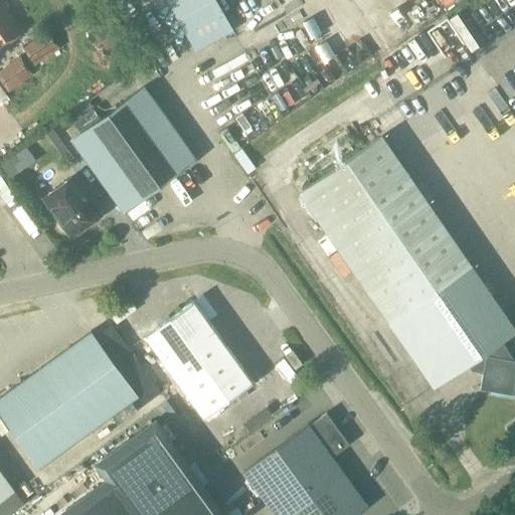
[(153,0),(159,10),(169,4),(196,52),(233,31),(215,0),(153,0)]
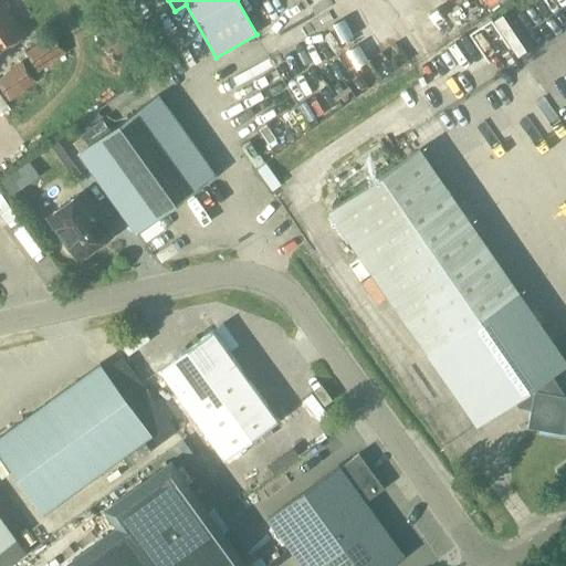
[(0,52),(24,35),(0,1),(0,52)]
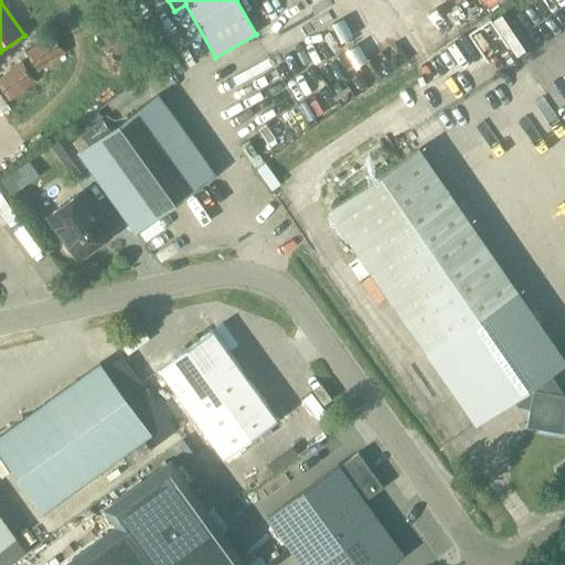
[(302,19),(309,33),(333,21),(327,7),(302,19)]
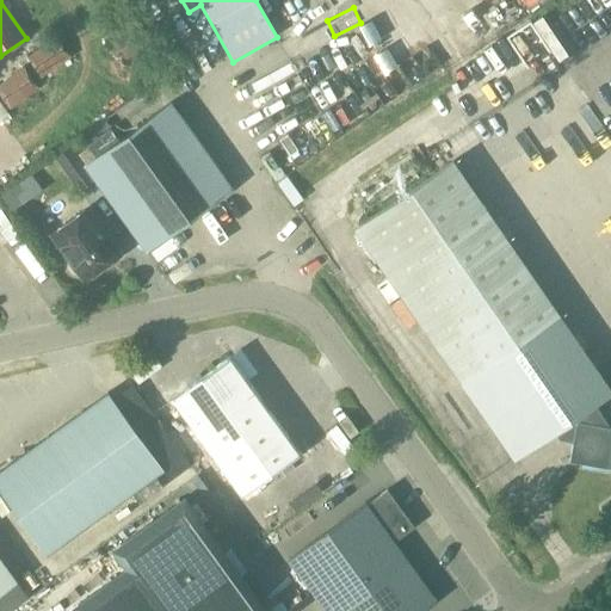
[(125,61),(152,45),(131,11),(105,26),(125,61)]
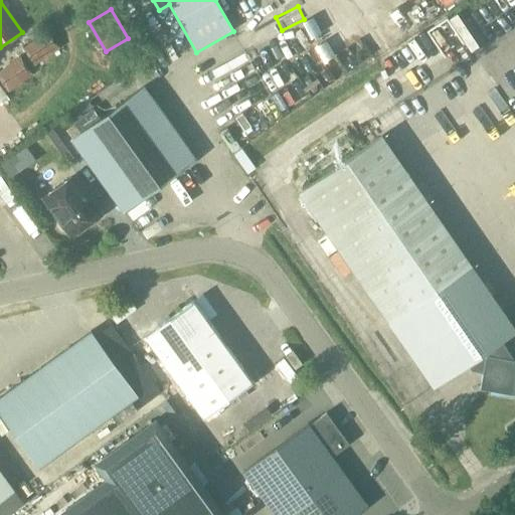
[(50,31),(23,49),(34,66),(61,48),(50,31)]
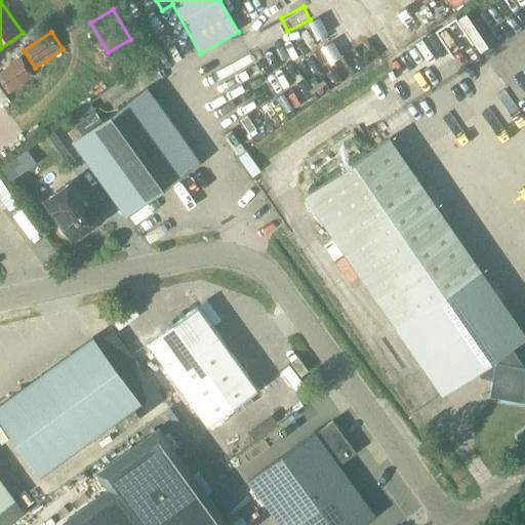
[(2,74),(12,88),(30,76),(21,62),(2,74)]
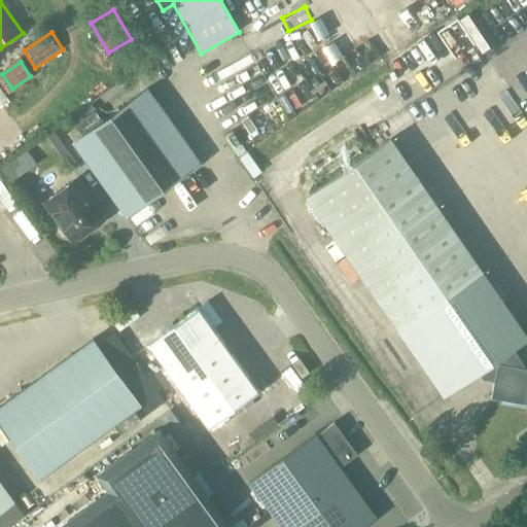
[(156,81),(82,135),(136,210),(211,156),(156,81)]
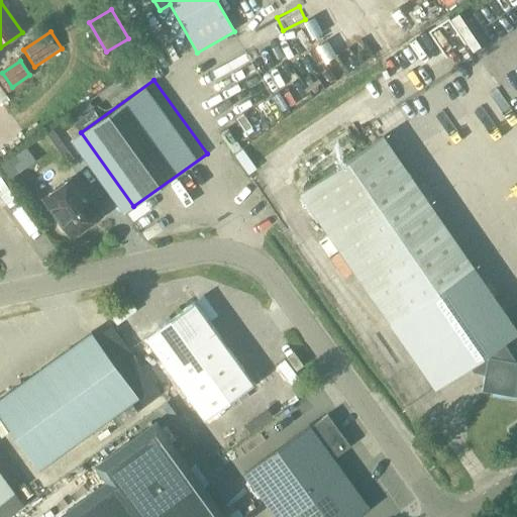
[(46,134),(68,163),(81,153),(60,125),(46,134)]
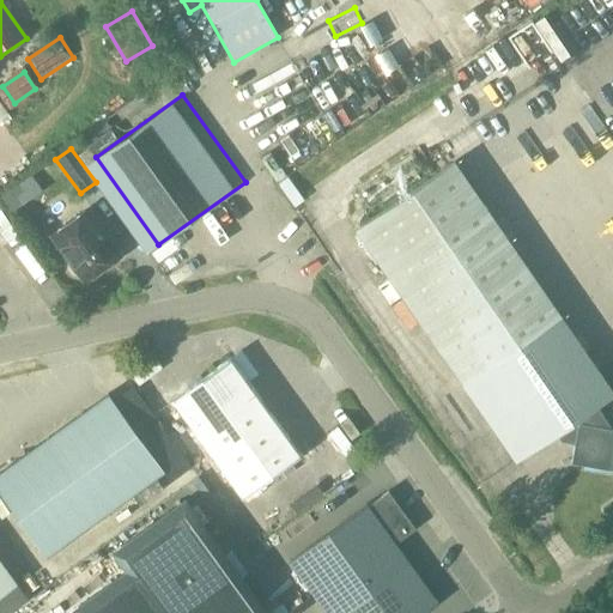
[(601,414),(595,407),(612,394),(612,392),(454,162),(354,231),(516,462),(557,434),(562,442),(575,444),(571,463),(612,472),(612,461),(612,430),(599,428),(601,414)]
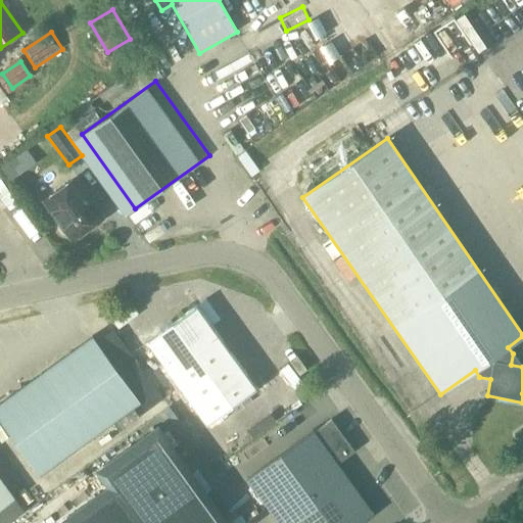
[(102,219),(74,179),(44,200),(59,222),(59,226),(64,233),(67,234),(73,240),(102,219)]
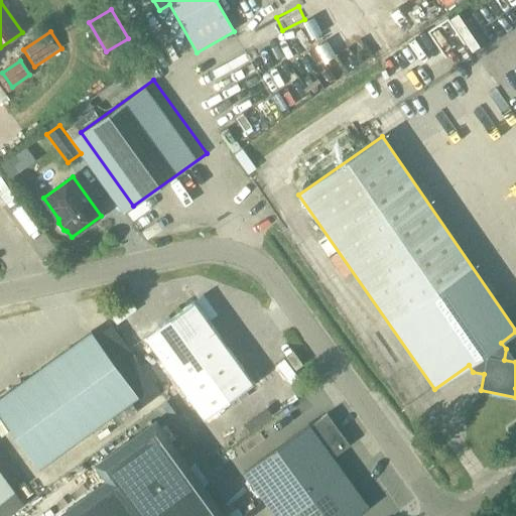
[(205,419),(254,383),(195,301),(145,338),(205,419)]
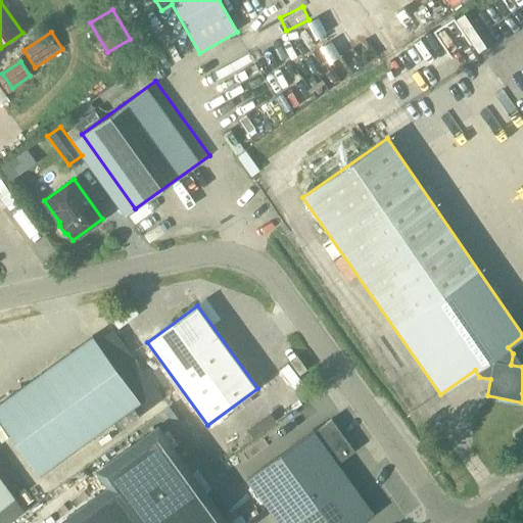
[(93,337),(0,403),(0,421),(39,476),(140,402),(146,411),(162,398),(112,329),(96,341),(93,337)]
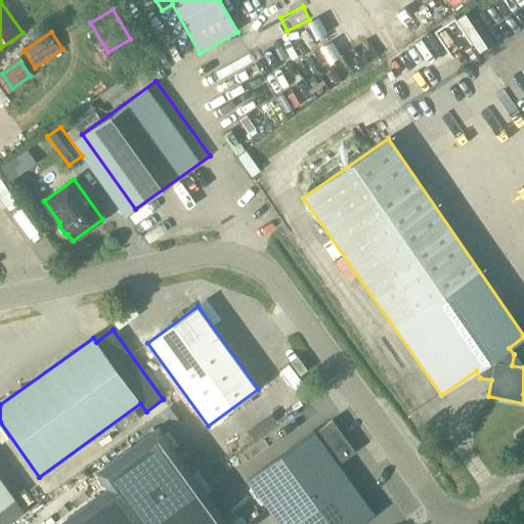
[(338,466),(355,452),(332,421),(314,433),(313,432),(247,480),(278,523),(361,523),(375,515),(338,466)]
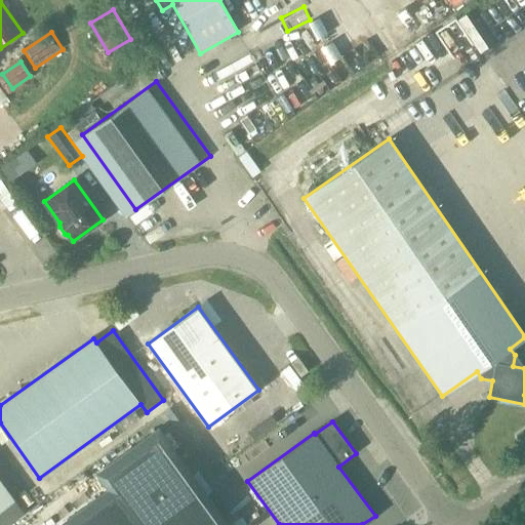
[(224,524),(158,435),(102,476),(113,491),(66,524),(224,524)]
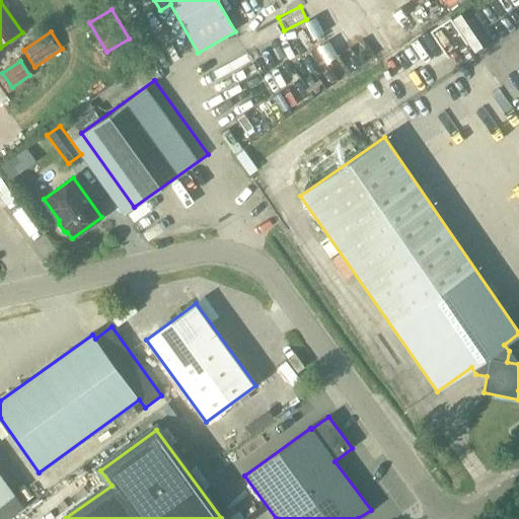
[(0,518),(1,518),(21,506),(0,475),(0,518)]
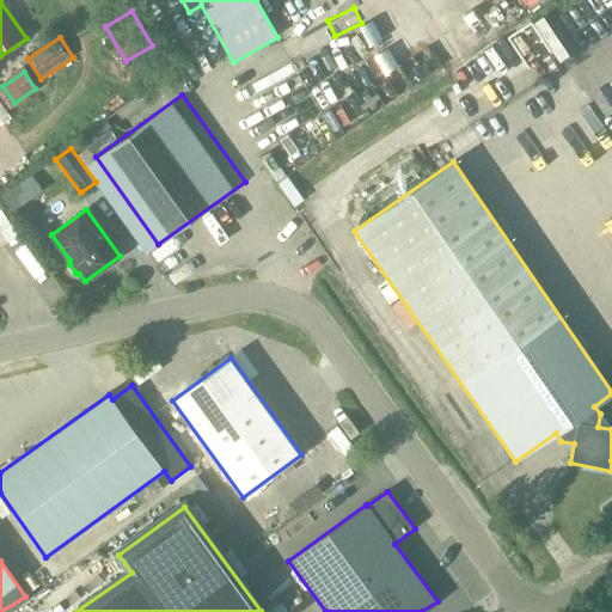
[(59,574),(50,562),(35,573),(43,586),(59,574)]
